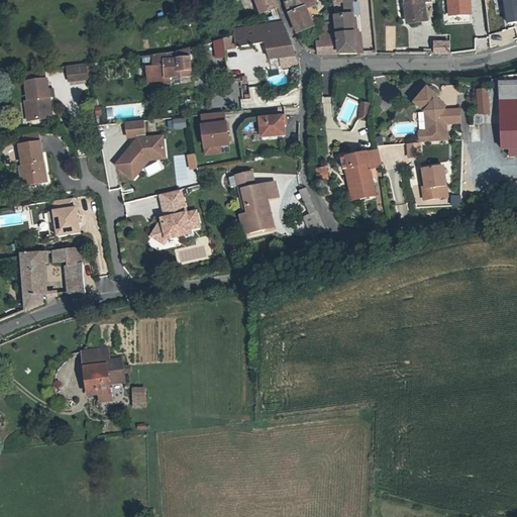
[(274,0),(253,0),(261,14),(277,9),(274,0)]
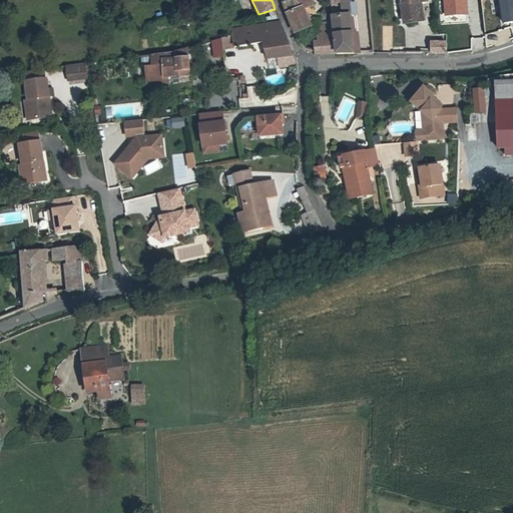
[(290,0),(282,3),(294,33),(310,27),(305,6),(302,7),(302,4),(311,0),(290,0)]
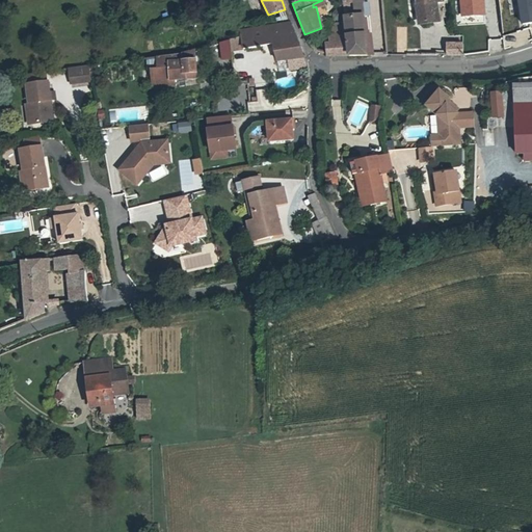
[(337,46),(337,57),(366,56),(365,36),(364,3),(366,3),(365,0),(344,0),(346,36),(347,45),(337,46)]
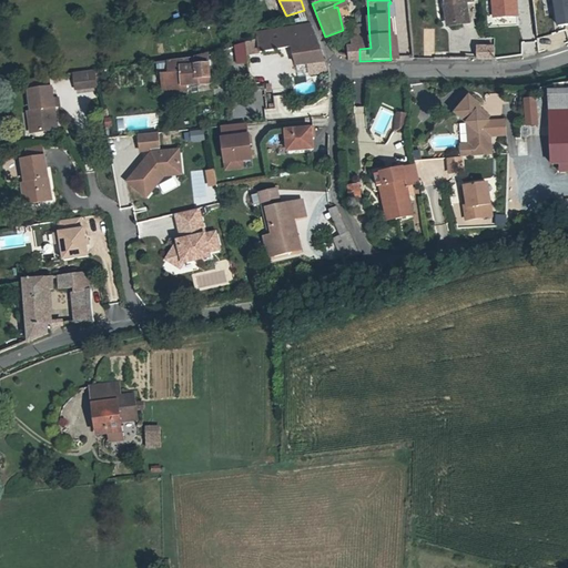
[(479,0),(446,0),(449,27),(466,24),(465,7),(480,4),(479,0)]
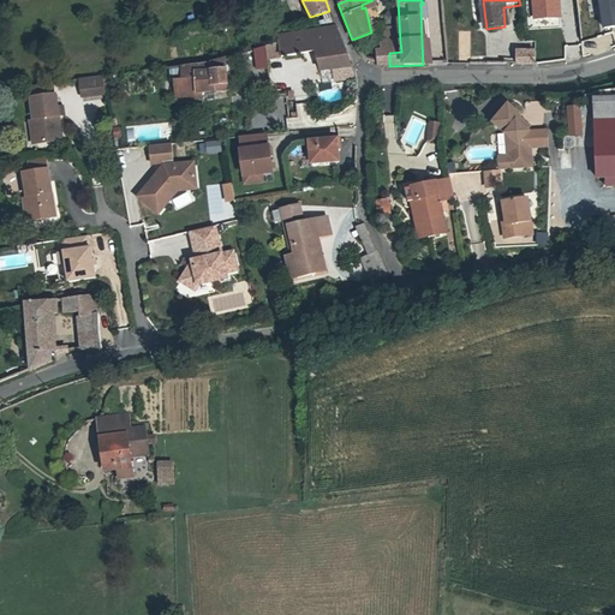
[(533,0),(535,18),(559,16),(557,0),(533,0)]
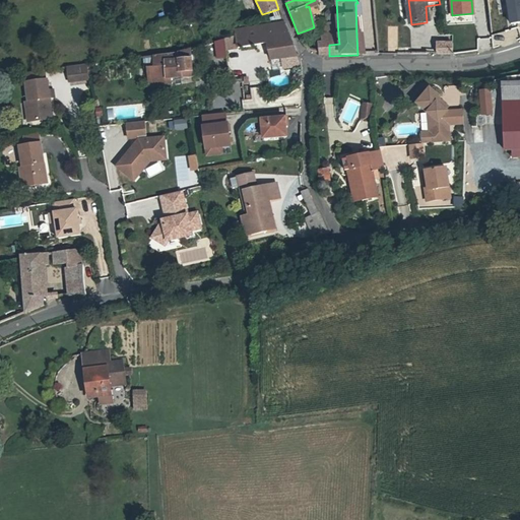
[(519,0),(506,0),(510,22),(519,21),(519,0)]
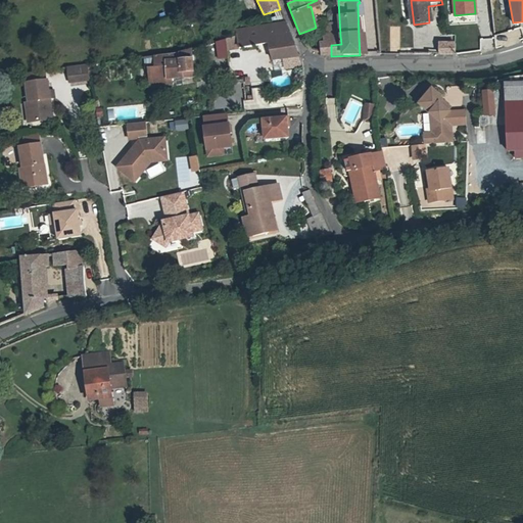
[(238,34),(240,51),(270,47),(272,62),(282,60),(299,56),(294,41),(285,24),(238,34)]
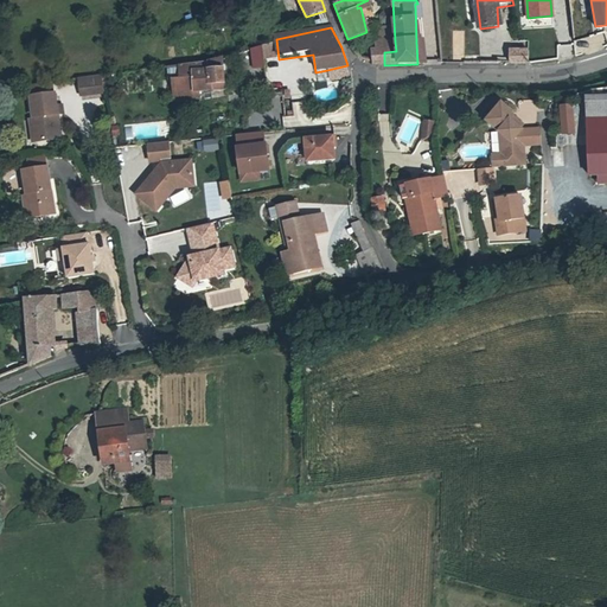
[(396,51),(395,42),(376,43),(376,51),(371,52),(371,65),(384,65),(384,52),(396,51)]
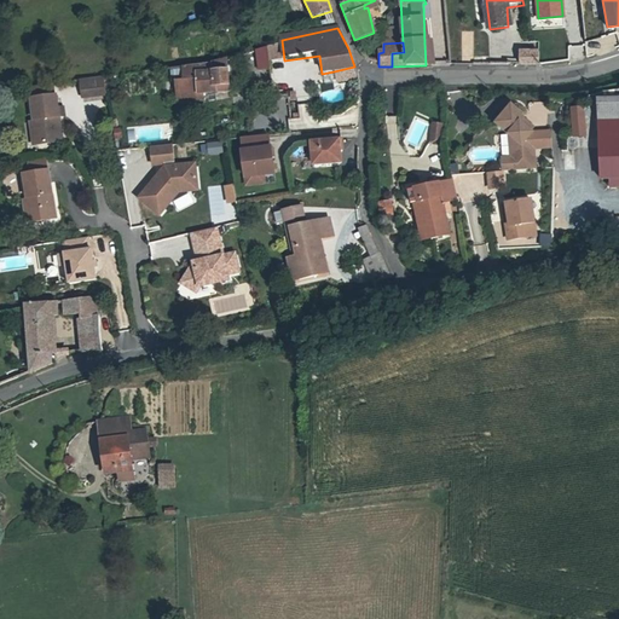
[(271,50),(249,55),(252,62),(272,57),(271,50)]
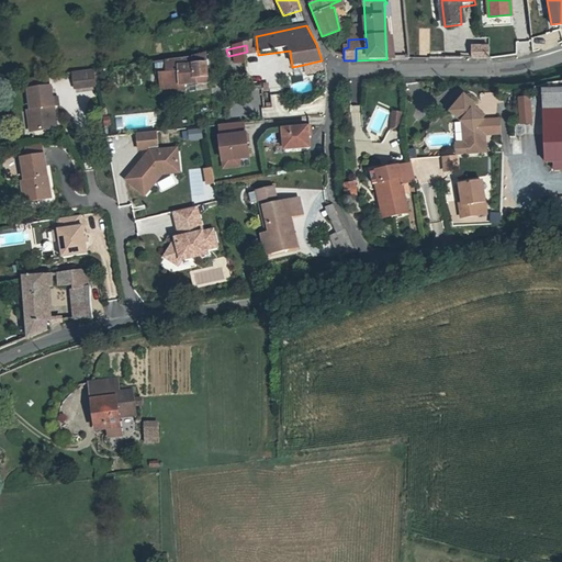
[(487,46),(472,46),(472,59),(489,58),(487,47),(487,46)]
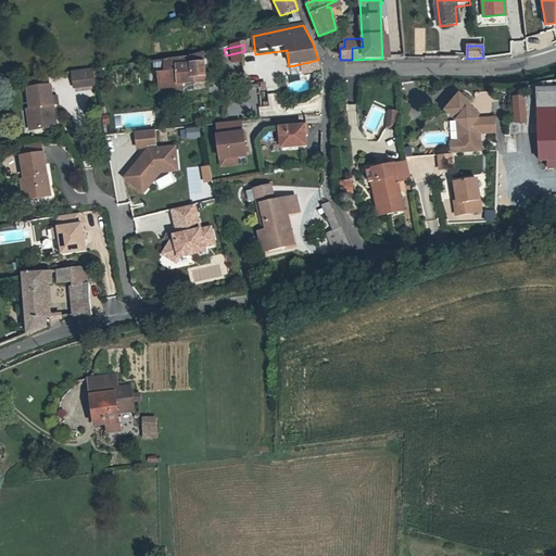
[(158,95),(180,92),(179,86),(204,84),(202,55),(184,60),(163,64),(164,76),(156,76),(158,95)]
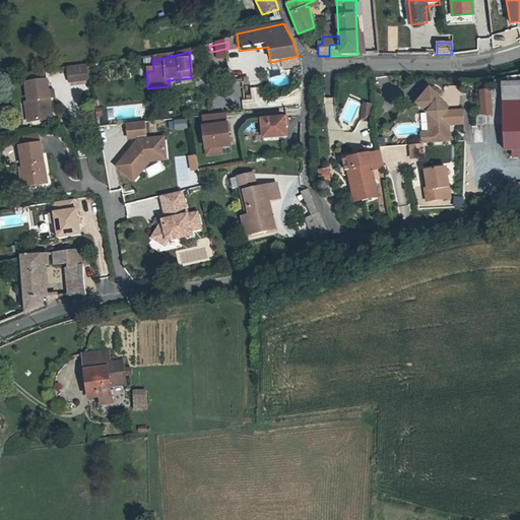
[(298,56),(280,60),(282,69),(301,66),(300,63),(298,56)]
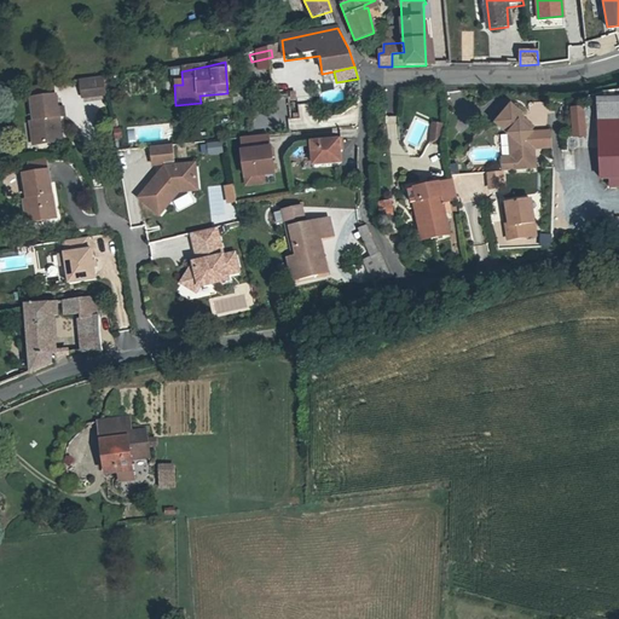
[(104,76),(88,79),(92,97),(108,96),(104,76)]
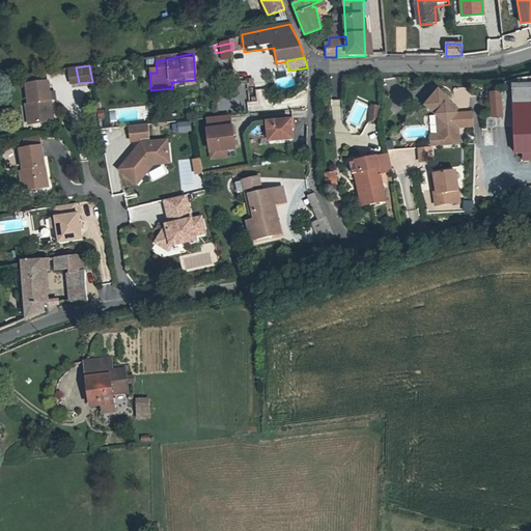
[(79,83),(76,67),(68,68),(71,84),(79,83)]
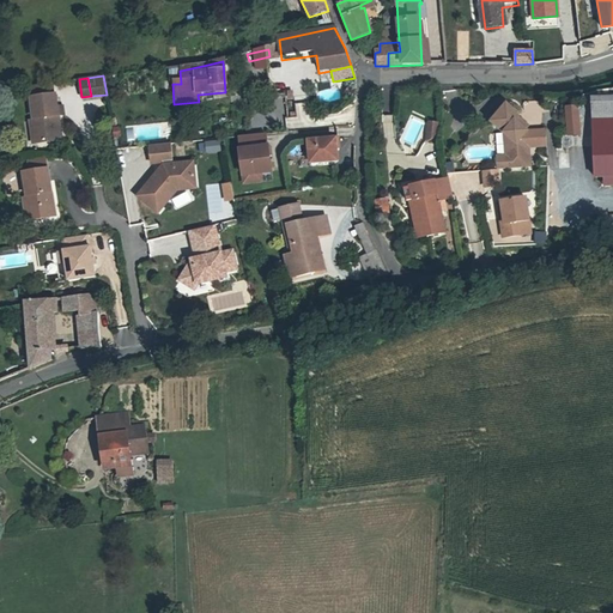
[(612,80),(594,84),(595,89),(595,92),(612,90),(612,80)]
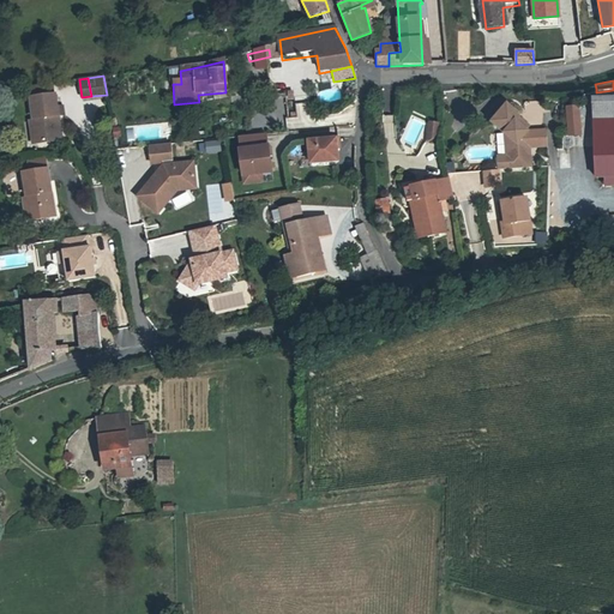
[(29,88),(30,96),(53,94),(52,84),(29,88)]
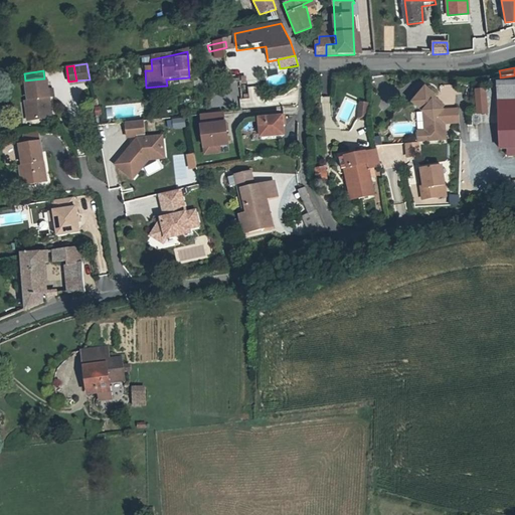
[(496,96),(514,94),(514,75),(500,77),(500,74),(495,74),(496,96)]
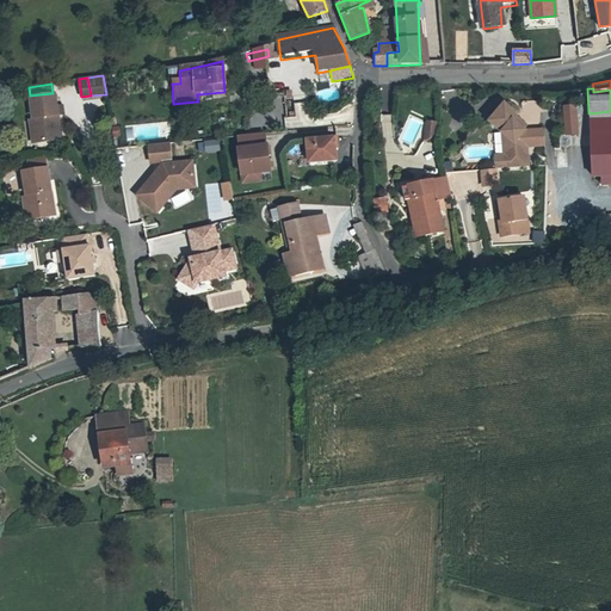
[(224,92),(197,94),(198,102),(224,99),(224,92)]
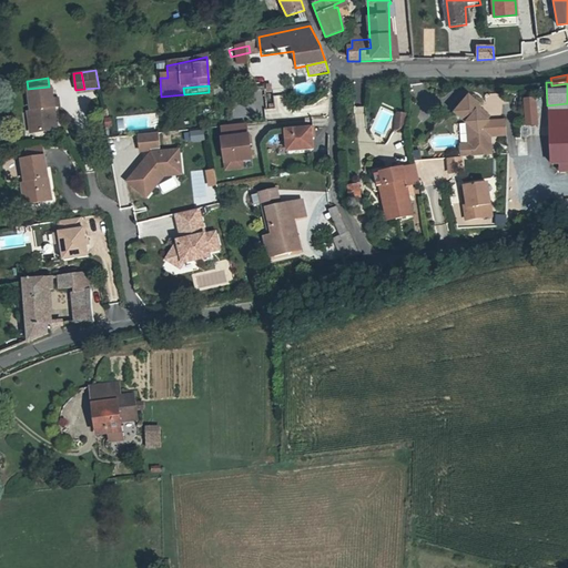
[(54,129),(49,87),(28,89),(31,111),(34,131),(54,129)]
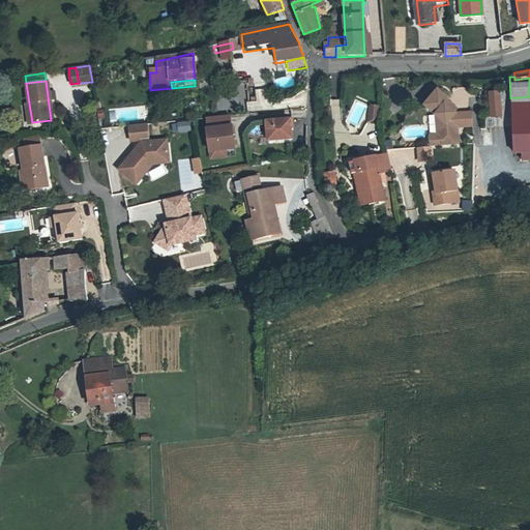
[(436,133),(429,133),(429,146),(459,144),(458,126),(471,125),(470,111),(457,112),(452,112),(445,105),(448,102),(446,100),(447,99),(439,90),(424,104),(434,114),(436,133)]
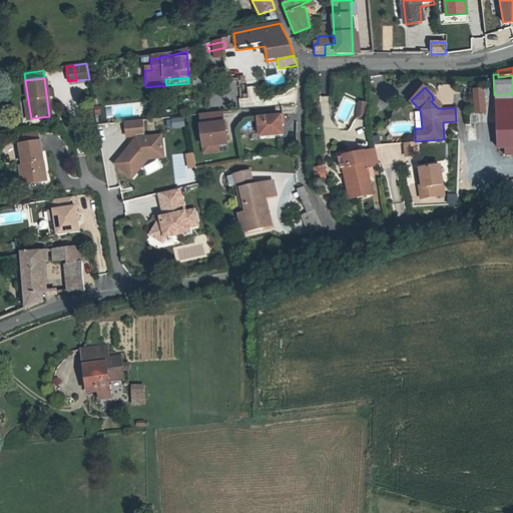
[(472,88),(474,112),(485,111),(483,88),(472,88)]
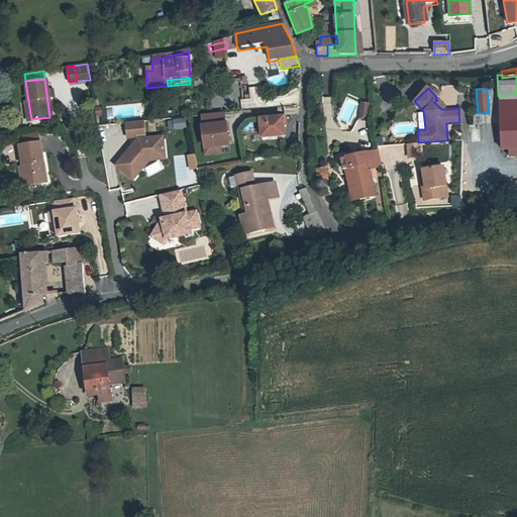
[(516,94),(498,96),(499,108),(516,107),(516,94)]
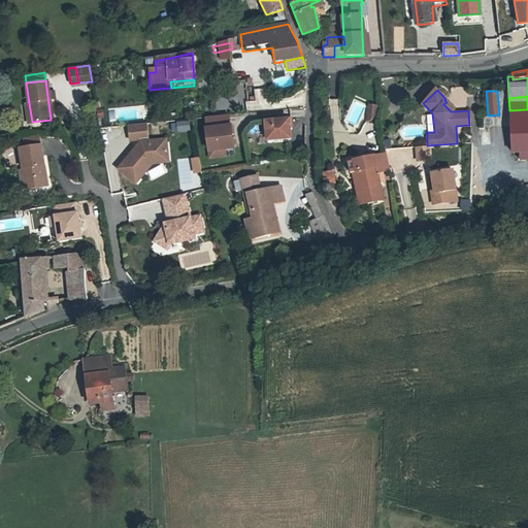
[(451,111),(455,111),(447,102),(443,104),(451,111)]
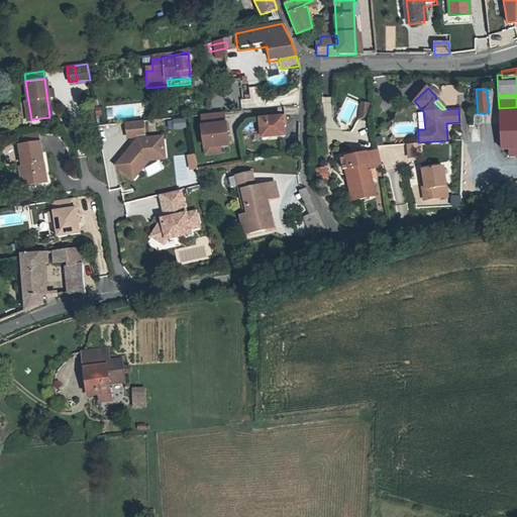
[(362,102),(360,117),(369,118),(371,103),(362,102)]
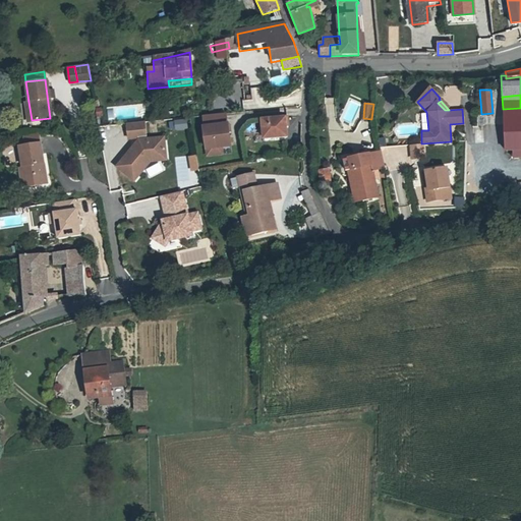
[(520,108),(503,109),(504,141),(511,141),(520,140),(520,108)]
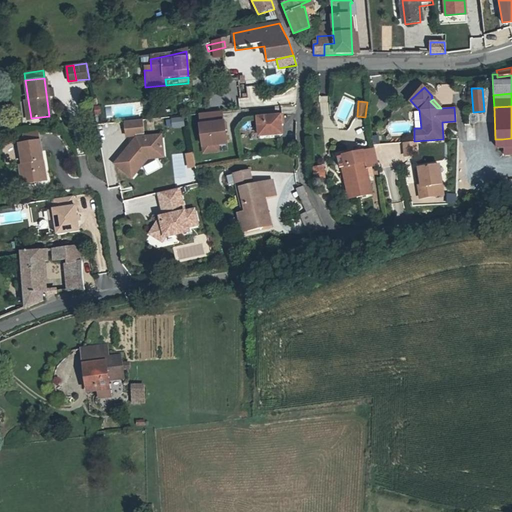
[(280,122),(282,122),(282,114),(257,116),(258,135),(281,133),(280,122)]
